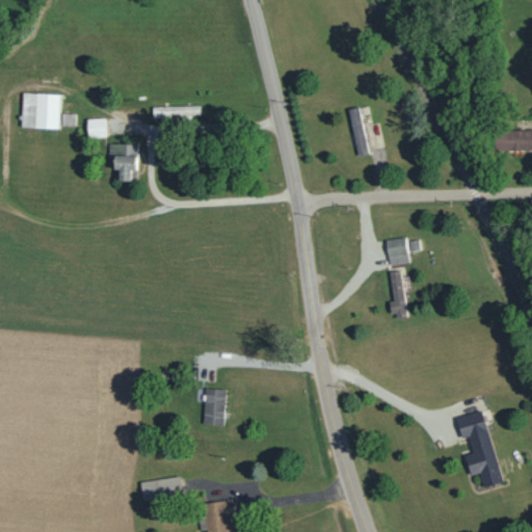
[(60,94),(23,92),(22,127),(58,128),(60,94)]
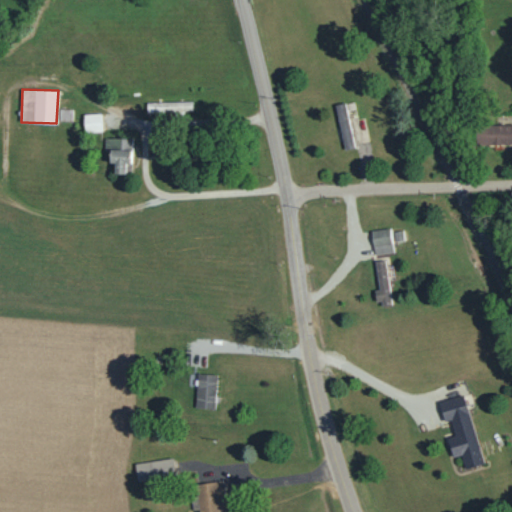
[(336,104),(344,150),(354,148),(346,102),(336,104)]
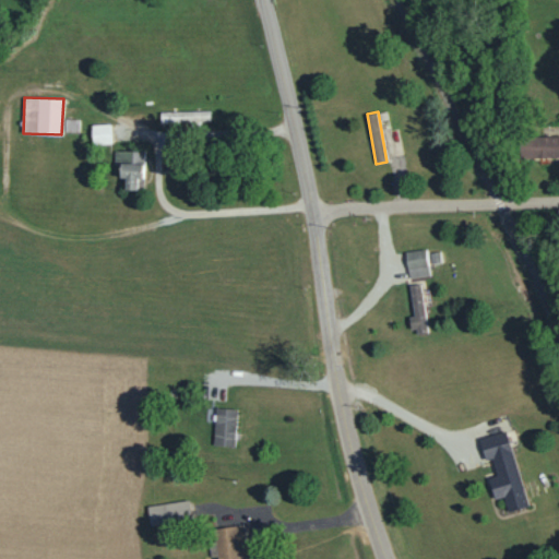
[(64,131),(79,132),(79,119),(64,119),(64,131)]
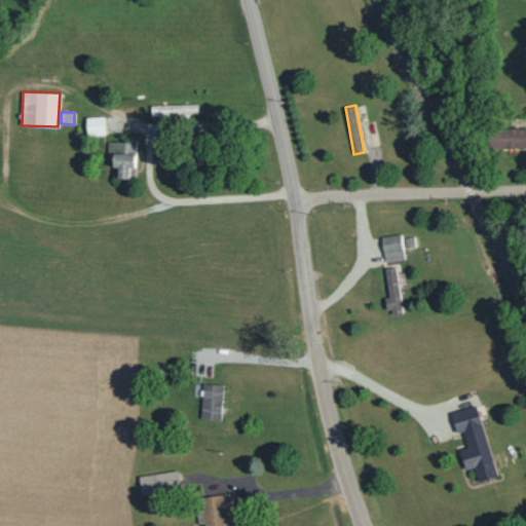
[(87,136),(105,135),(104,116),(86,117),(87,136)]
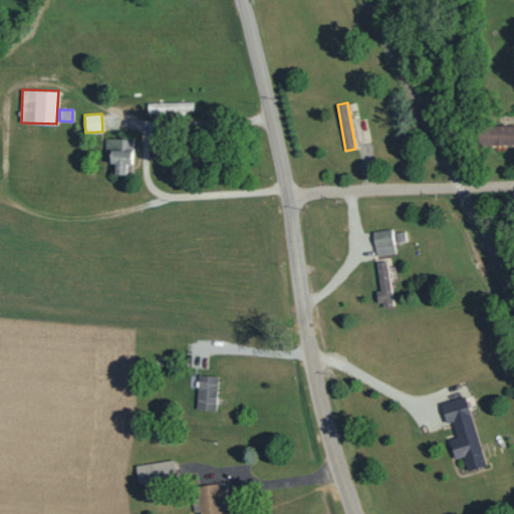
[(513,124),(479,124),(479,144),(513,144),(513,124)]
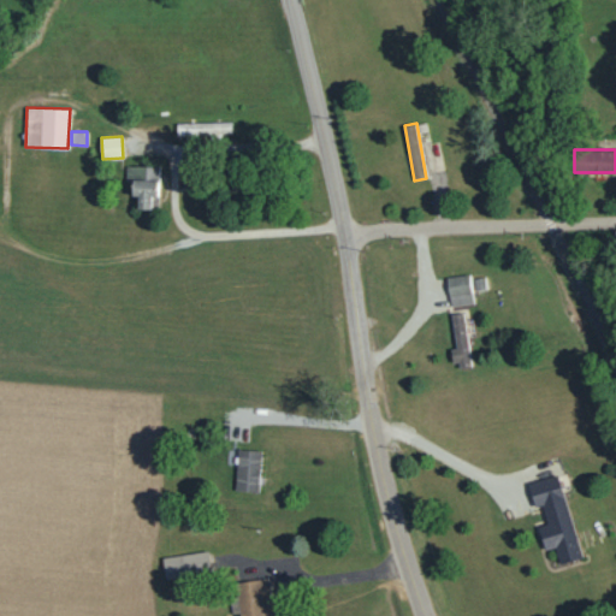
[(158,209),(159,166),(126,165),(126,179),(134,179),(134,196),(140,196),(140,208),(158,209)]
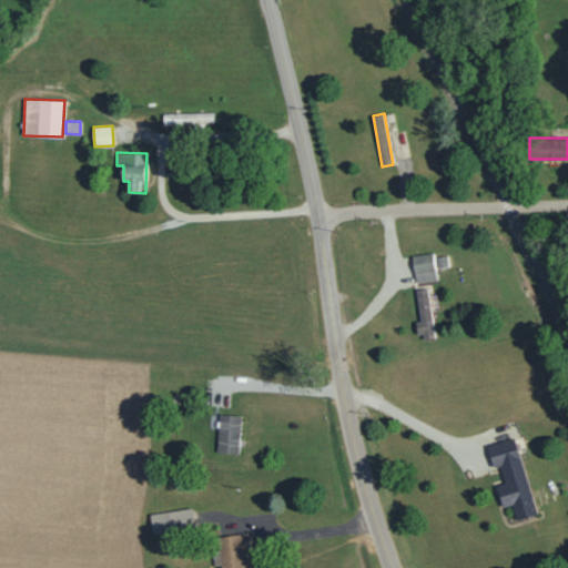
[(415,282),(435,281),(433,253),(413,255),(415,282)]
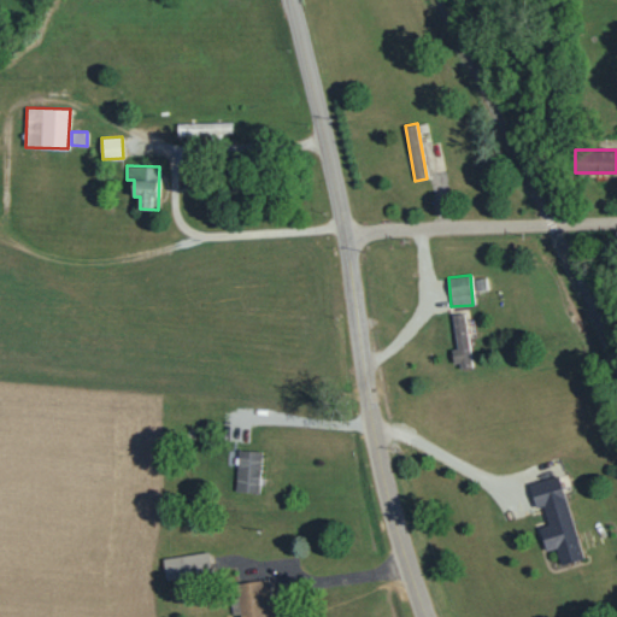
[(453,315),(456,348),(452,350),(453,363),(460,363),(460,365),(470,364),(465,313),(453,315)]
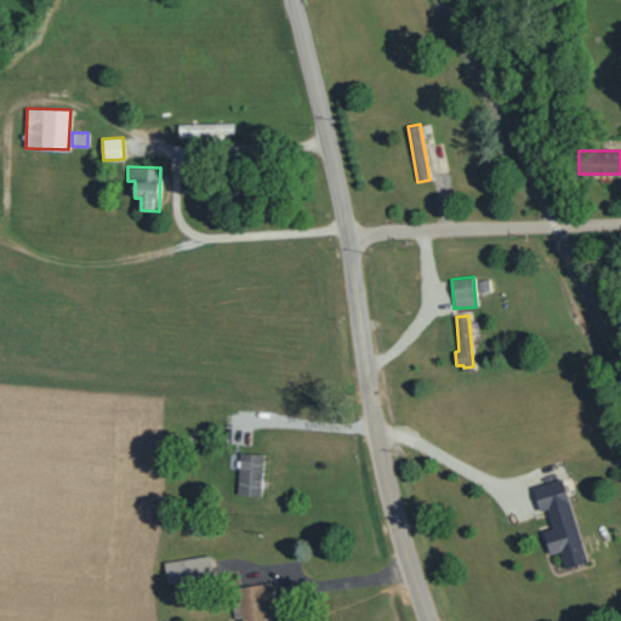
[(263,454),(239,454),(238,495),(262,496),(263,454)]
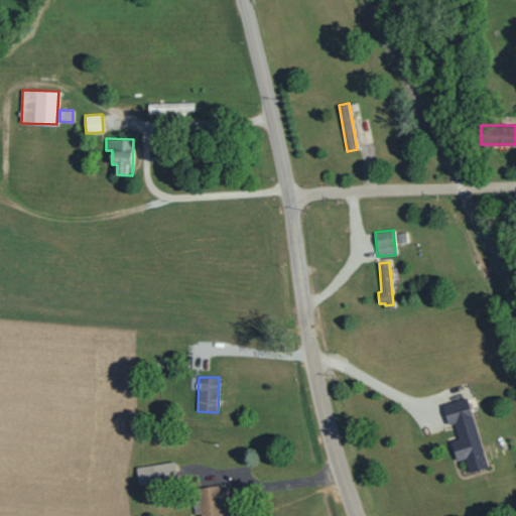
[(469,472),(486,468),(469,398),(442,404),(447,425),(455,423),(459,439),(450,440),(456,461),(466,459),(469,472)]
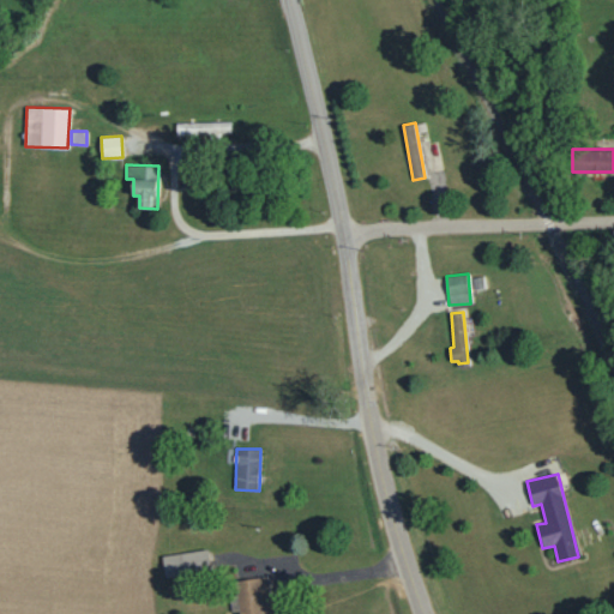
[(162,557),(166,577),(210,570),(206,548),(162,557)]
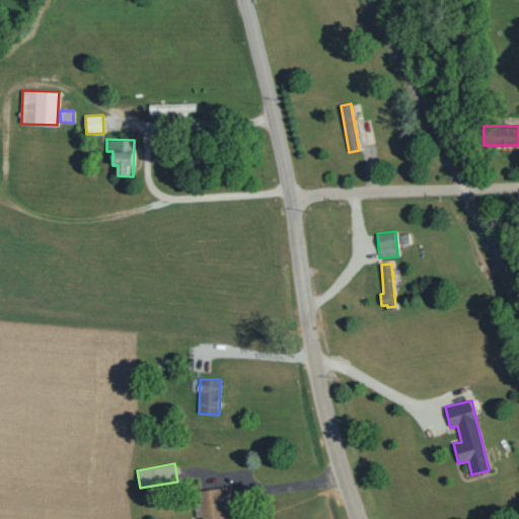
[(195,492),(199,517),(202,516),(202,518),(223,518),(224,517),(230,516),(226,487),(195,492)]
